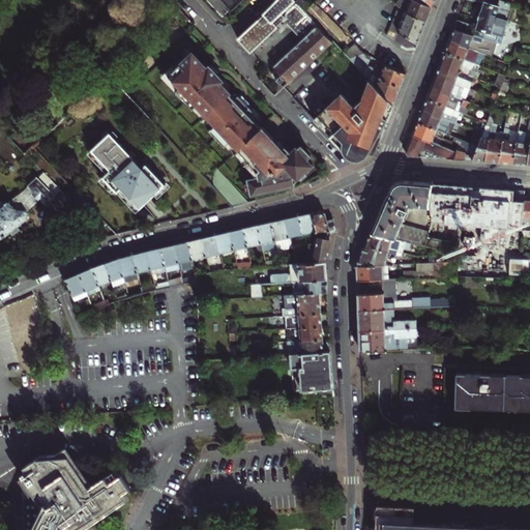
[(224,0),(232,8),(240,0),(224,0)]
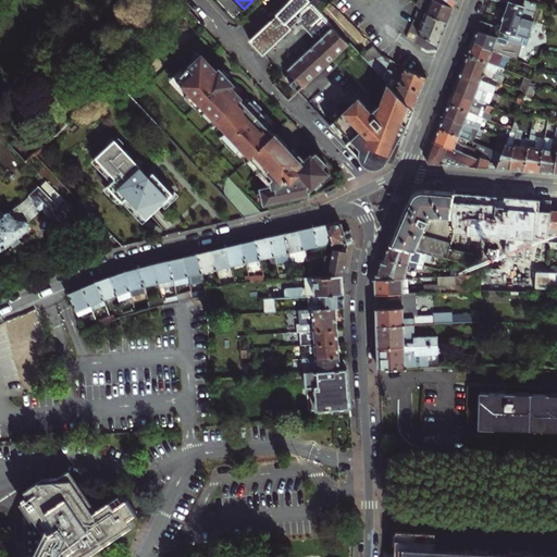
[(256,47),(263,56),(292,29),(296,29),(310,45),(332,24),(325,16),(321,13),(311,2),(309,0),(289,0),(271,21),(250,41),(256,47)]
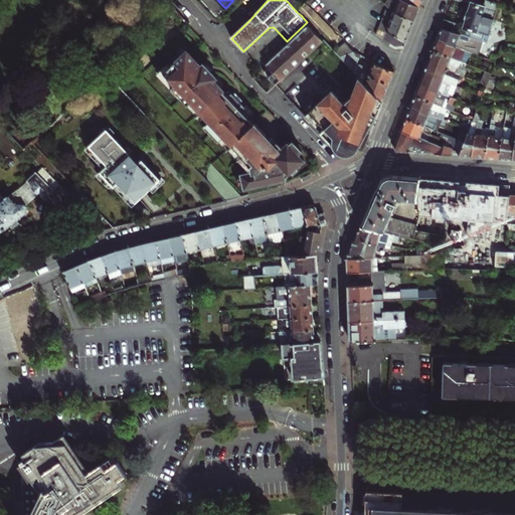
[(294,0),(290,0),(288,2),(297,12),(302,8),(294,0)]
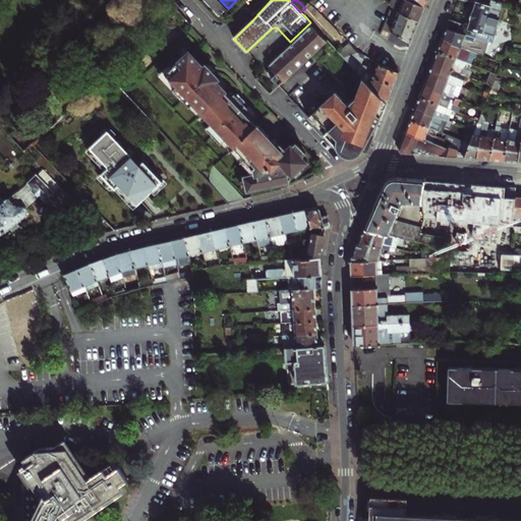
[(391,0),(389,3),(398,12),(419,20),(422,13),(424,7),(421,6),(415,0),(391,0)]
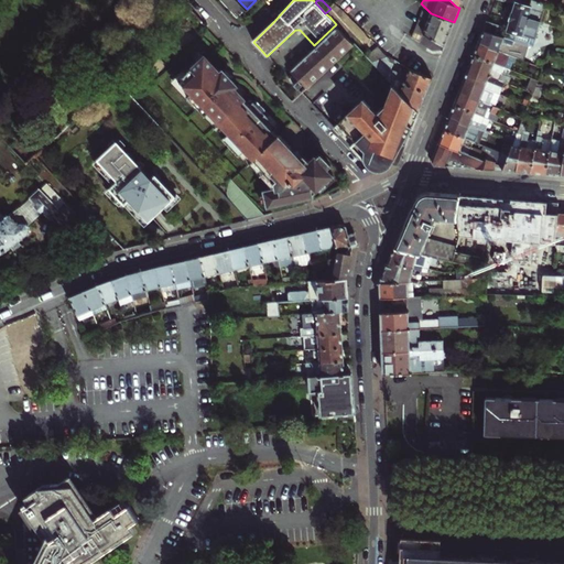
[(516,33),(513,41),(528,45),(532,46),(540,21),(542,20),(543,15),(542,13),(544,3),(531,0),(499,0),(508,2),(516,3),(511,18),(508,31),(516,33)]
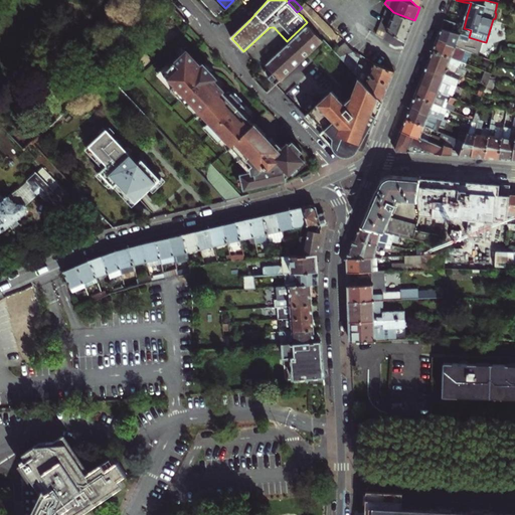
[(301,15),(310,6),(307,3),(297,12),(301,15)]
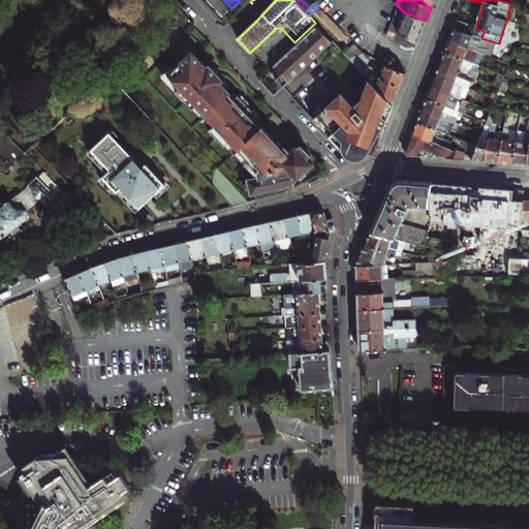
[(386,35),(405,47),(415,48),(417,41),(422,31),(426,21),(404,12),(395,3),(393,5),(397,9),(386,35)]
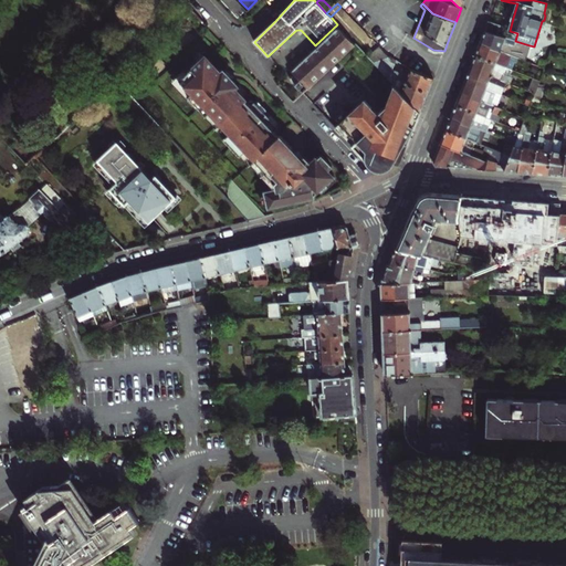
[(502,27),(488,22),(484,31),(502,37),(503,33),(501,33),(502,27)]
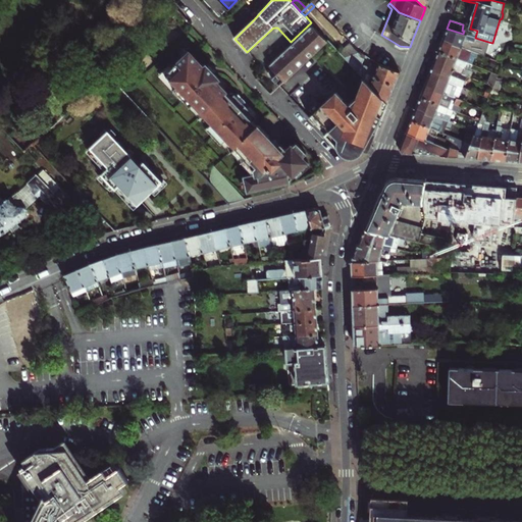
[(283,82),(328,41),(314,25),(269,66),(283,82)]
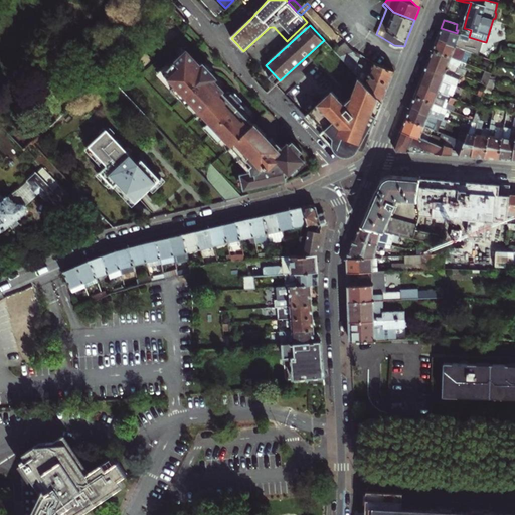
[(482,41),(469,37),(457,33),(441,28),(439,33),(437,38),(447,42),(446,44),(455,47),(455,46),(469,52),(478,55),(482,41)]
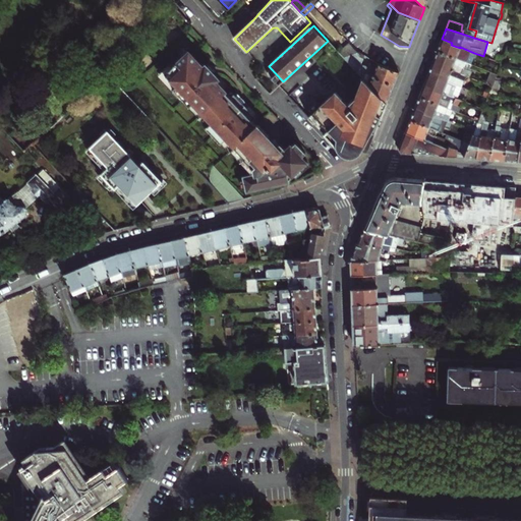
[(452,43),(442,39),(440,45),(437,51),(465,62),(468,54),(473,56),(474,53),(460,47),(460,48),(451,45),(452,43)]
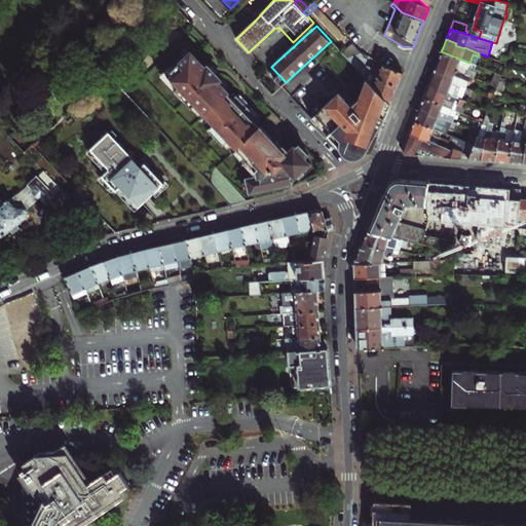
[(355,67),(367,79),(389,104),(395,92),(397,86),(366,73),(369,67),(364,65),(366,59),(363,58),(365,54),(364,53),(361,51),(355,67)]
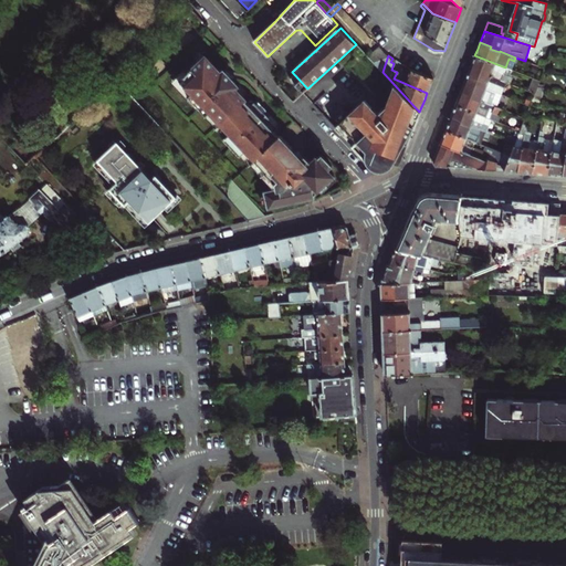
[(472,62),(470,67),(481,71),(480,74),(490,77),(491,76),(500,80),(509,84),(511,77),(509,76),(502,74),(505,67),(474,55),(472,62)]
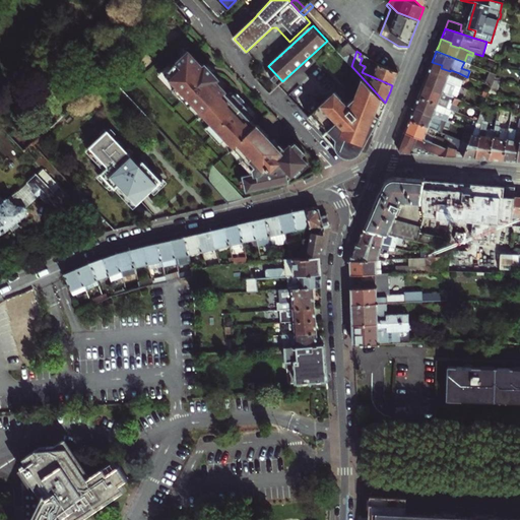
[(189,117),(221,154),(224,151),(248,176),(237,178),(240,193),(278,185),(280,185),(279,182),(300,163),(294,156),(298,153),(288,144),(284,147),(283,145),(277,150),(271,143),(268,145),(259,136),(259,135),(249,124),(248,125),(243,120),(247,117),(224,93),(221,98),(217,92),(217,91),(207,81),(209,78),(203,72),(201,74),(181,53),(170,63),(169,62),(159,70),(160,72),(157,75),(168,86),(165,88),(181,105),(180,106),(189,117)]
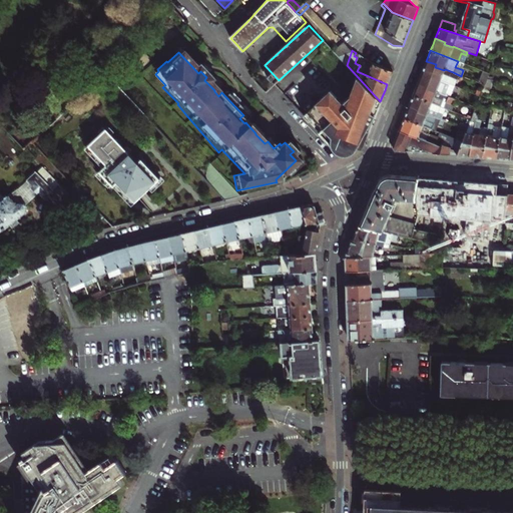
[(461,53),(458,61),(462,63),(466,55),(461,53)]
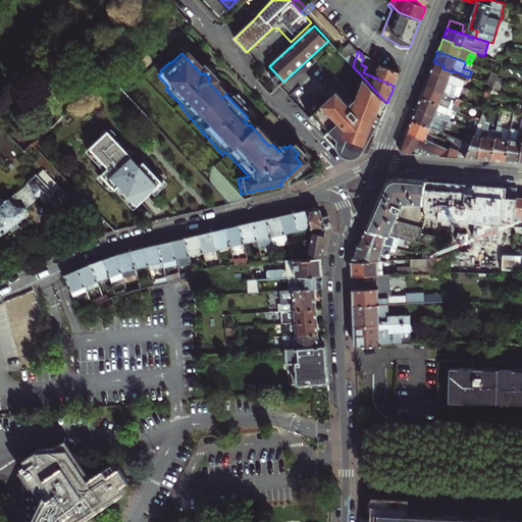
[(444,65),(433,62),(430,69),(428,74),(457,86),(461,73),(453,70),(452,71),(442,68),(444,65)]
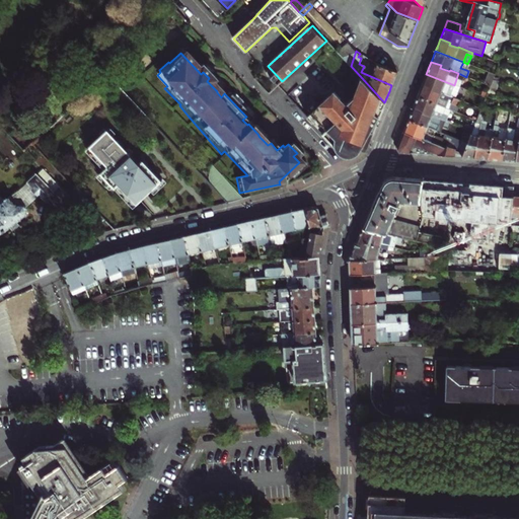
[(374,70),(364,66),(361,72),(391,85),(394,79),(397,72),(376,64),(374,70)]
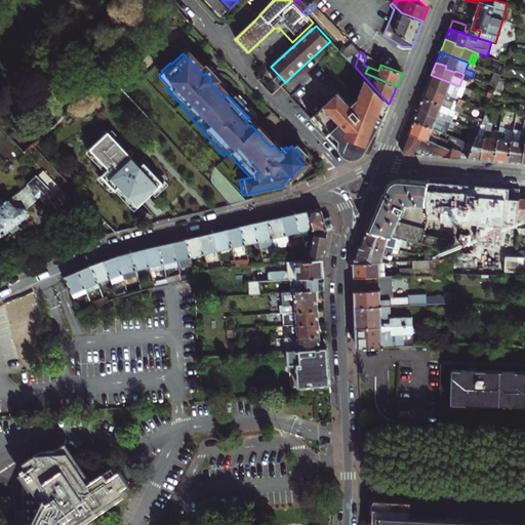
[(495,87),(499,75),(493,73),(489,84),(495,87)]
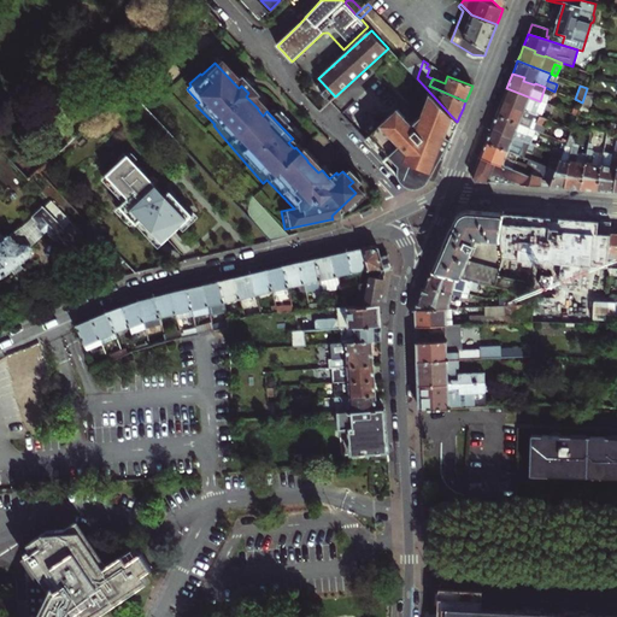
[(505,93),(501,100),(513,105),(512,107),(523,112),(524,111),(539,117),(540,113),(542,115),(546,104),(540,101),(506,88),(505,93)]
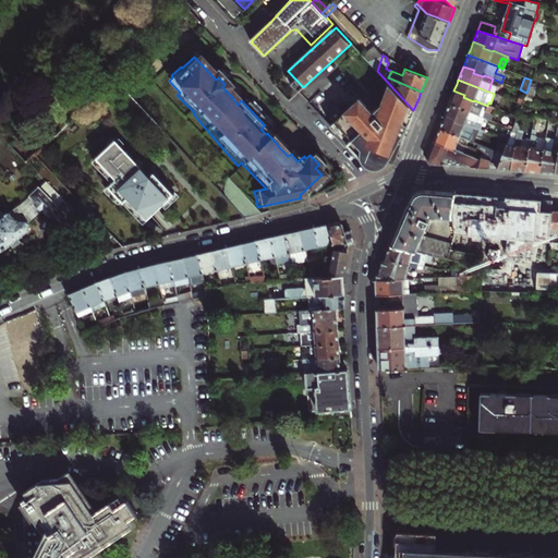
[(396,157),(397,153),(398,149),(407,130),(413,110),(389,84),(381,104),(372,112),(359,98),(329,125),(350,147),(354,153),(353,153),(358,156),(361,153),(361,155),(361,157),(361,159),(361,160),(364,162),(367,165),(370,166),(374,166),(378,166),(383,166),(384,165),(385,164),(388,154),(396,157)]
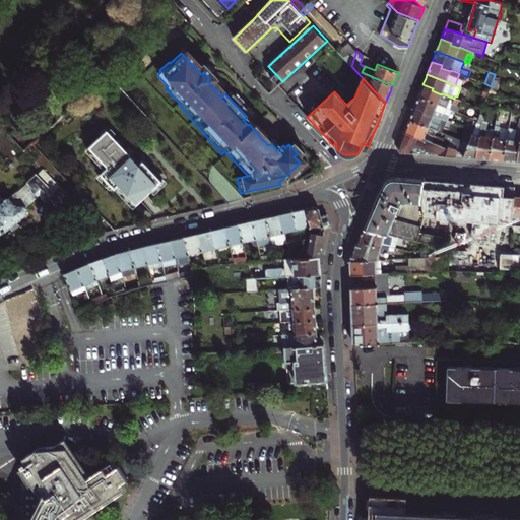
[(420,91),(417,98),(446,108),(449,110),(451,104),(459,106),(461,101),(454,99),(442,93),(441,94),(432,90),(433,88),(423,84),(420,91)]
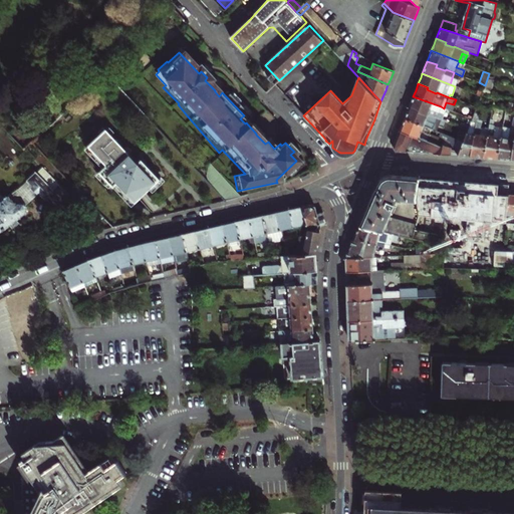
[(411,101),(409,106),(419,110),(418,112),(427,116),(428,114),(436,118),(441,106),(413,96),(411,101)]
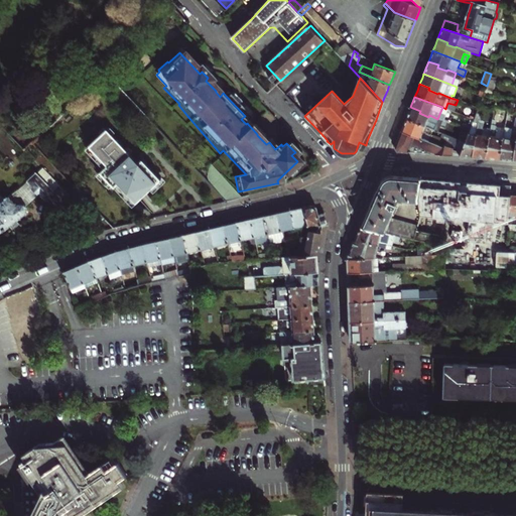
[(432,130),(437,132),(439,126),(444,128),(447,122),(441,120),(437,119),(429,115),(428,117),(419,113),(420,111),(410,107),(408,114),(405,119),(432,130)]
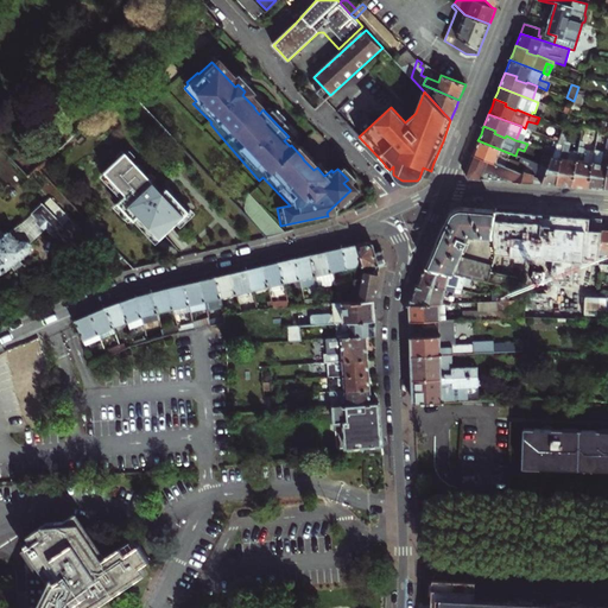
[(578,153),(572,188),(580,188),(588,189),(594,151),(584,150),(583,147),(582,147),(583,144),(586,145),(589,128),(582,127),(578,153)]
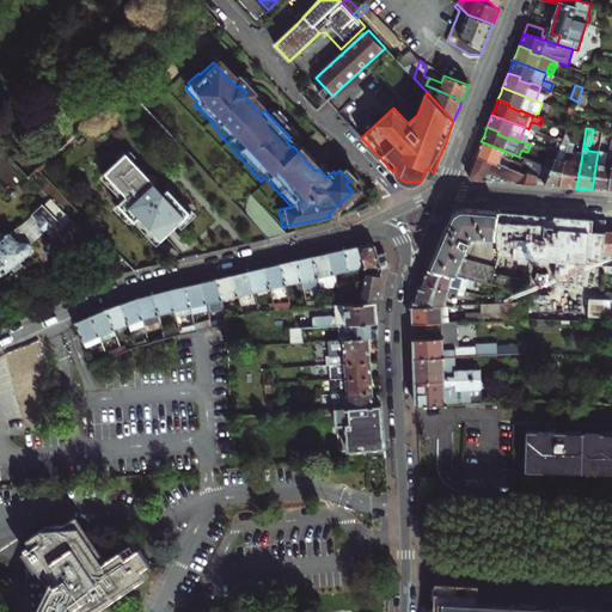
[(569,136),(564,134),(562,142),(560,146),(565,147),(567,146),(564,145),(565,142),(567,142),(569,136)]
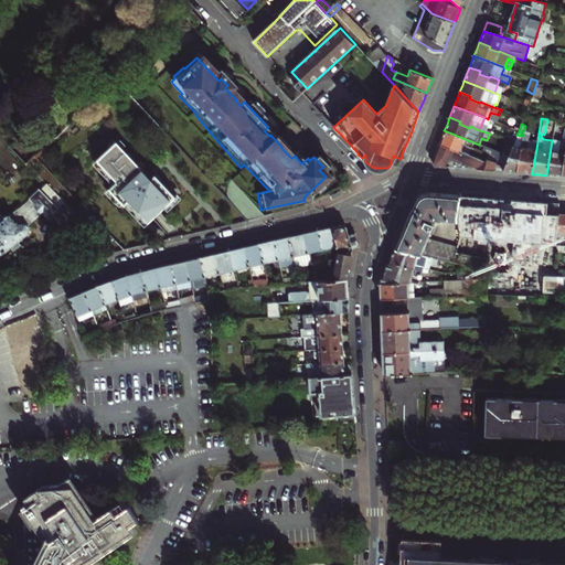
[(561,177),(564,151),(564,124),(563,139),(560,140),(552,139),(552,140),(546,176),(554,176),(561,177)]
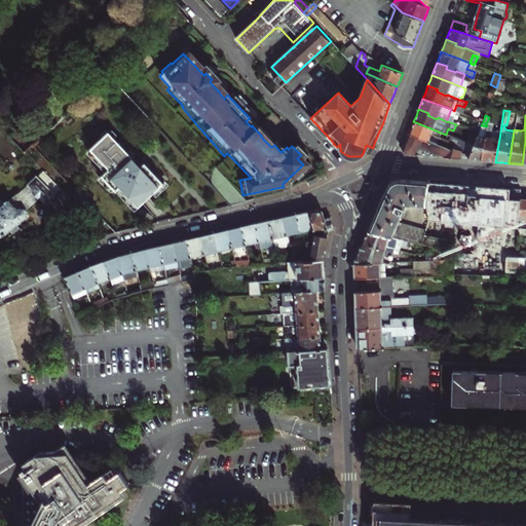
[(439,138),(441,133),(413,121),(411,127),(408,135),(427,142),(428,141),(452,150),(453,148),(462,152),(465,143),(453,138),(451,143),(439,138)]
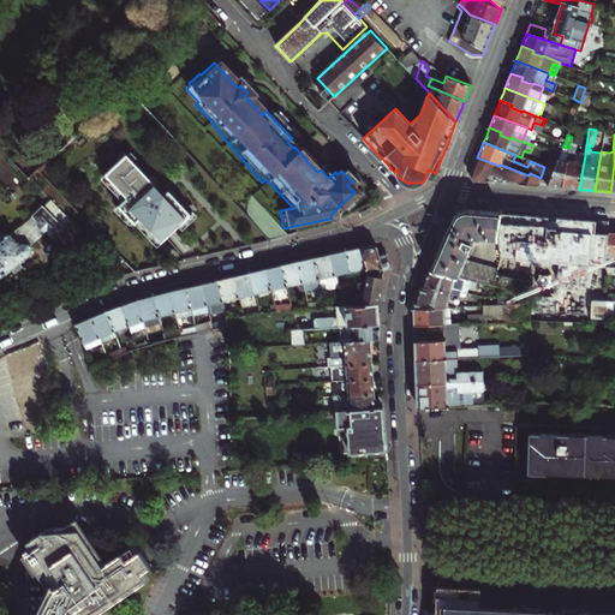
[(555,187),(562,189),(568,148),(562,147),(561,150),(560,153),(559,156),(554,171),(548,187),(555,187)]
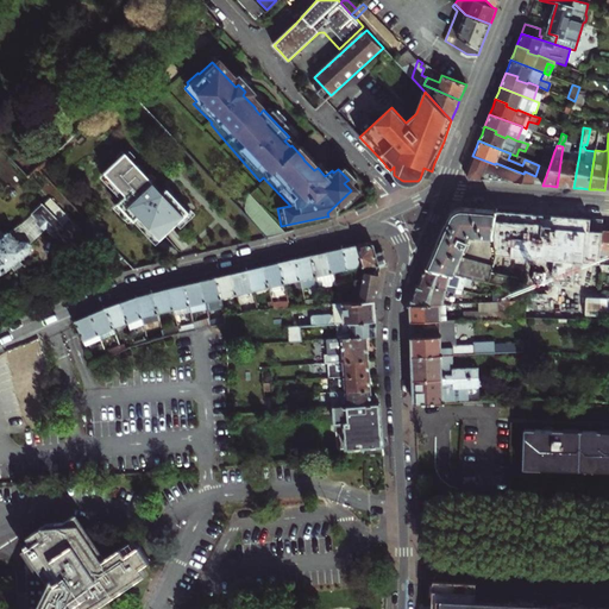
[(563,146),(557,187),(566,187),(573,188),(579,154),(570,152),(570,148),(564,145),(563,146)]
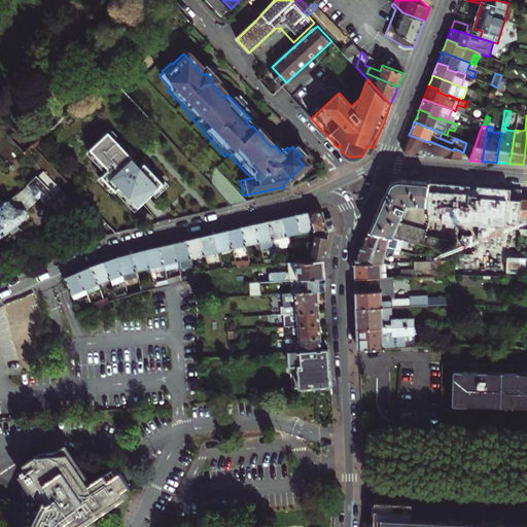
[(470,131),(466,143),(475,146),(479,134),(470,131)]
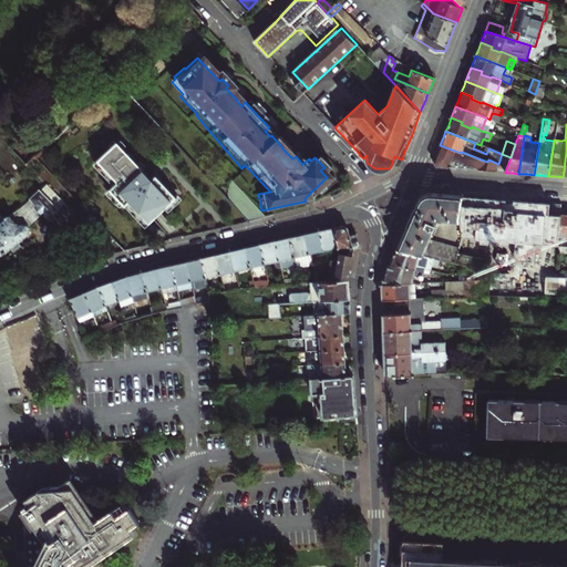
[(153,179),(117,142),(95,164),(115,185),(107,192),(117,204),(121,200),(146,227),(165,208),(168,212),(179,200),(156,176),(153,179)]
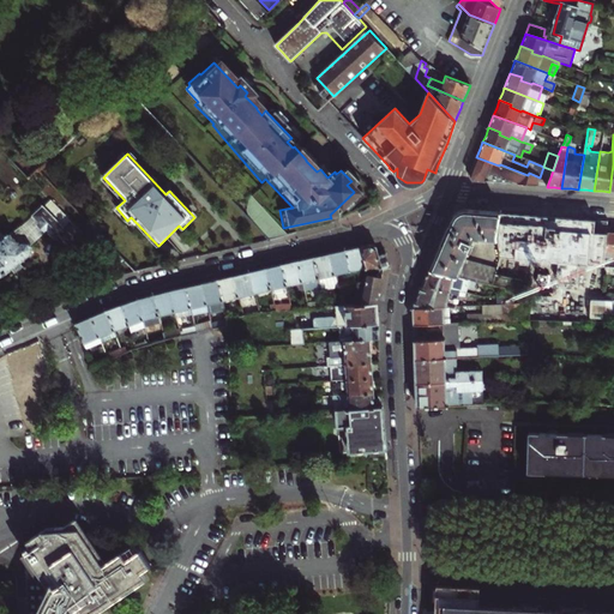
[(499,166),(476,157),(473,167),(469,176),(473,181),(547,187),(553,170),(543,167),(540,178),(535,175),(529,173),(528,175),(500,164),(499,166)]
